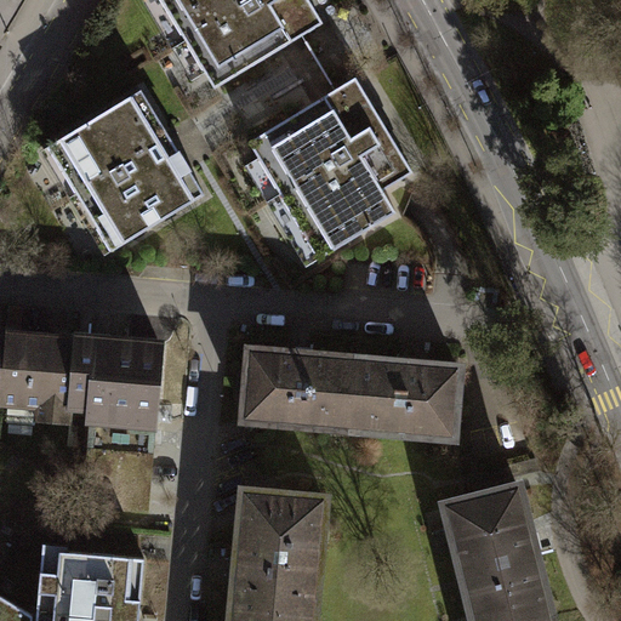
[(143,0),(192,81),(206,73),(216,89),(324,24),(308,0),(143,0)]
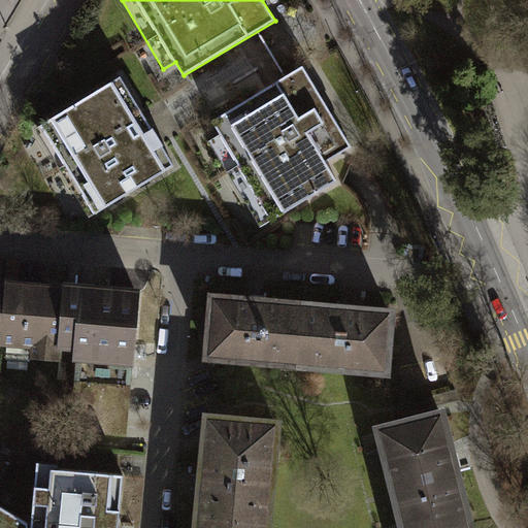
[(209,141),(261,227),(337,180),(326,162),(352,146),(303,67),(212,121),(221,134),(209,141)]
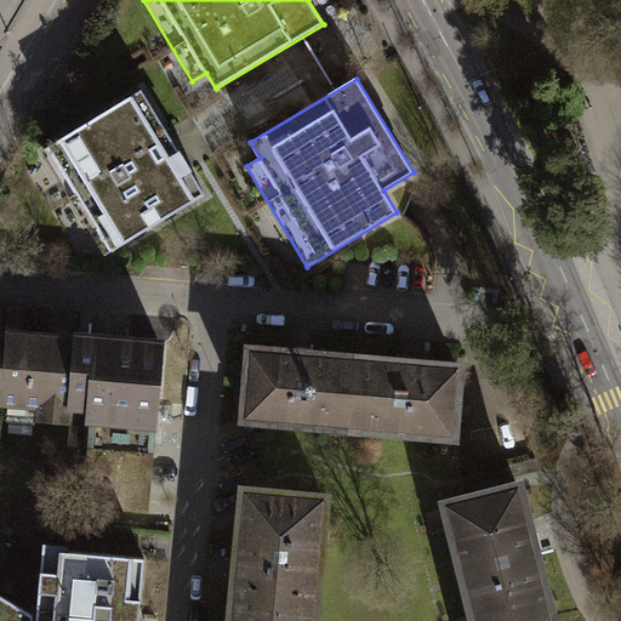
[(205,194),(142,91),(43,152),(106,255),(205,194)]
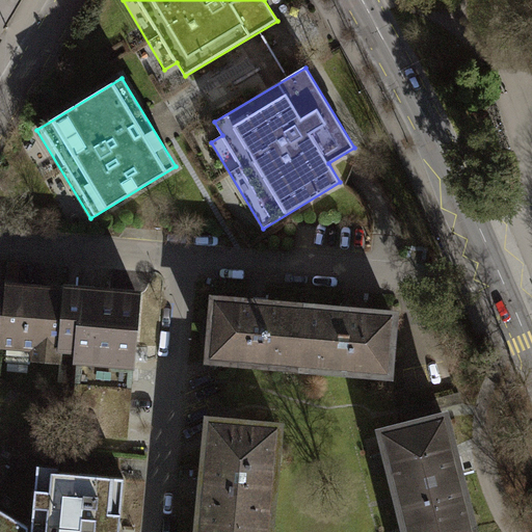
[(59,362),(60,349),(65,288),(6,283),(1,345),(32,348),(31,358),(59,362)]
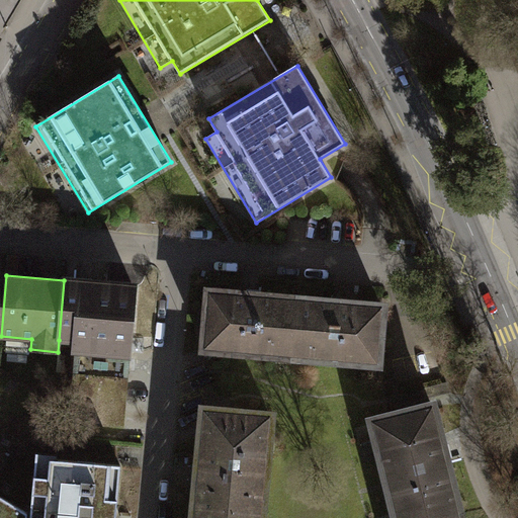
[(135,285),(64,280),(59,340),(76,341),(76,349),(80,349),(75,402),(70,402),(70,411),(72,417),(77,423),(85,427),(94,427),(94,422),(121,421),(126,369),(131,369),(132,359),(127,359),(135,285)]
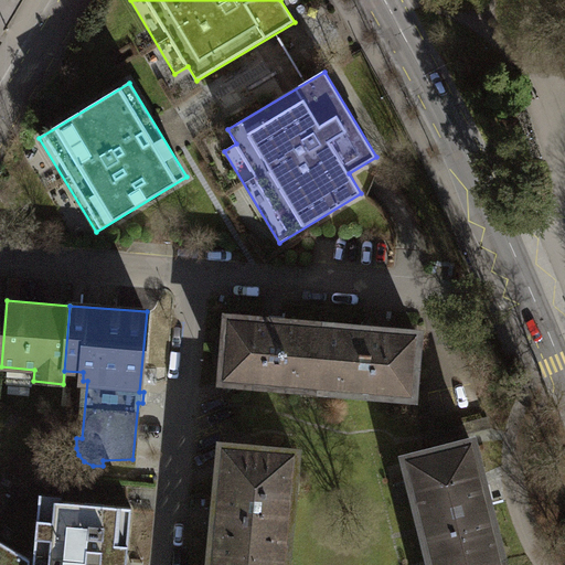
[(230,320),(224,380),(226,380),(226,373),(245,375),(245,382),(299,386),(299,380),(319,381),(323,328),(230,320)]
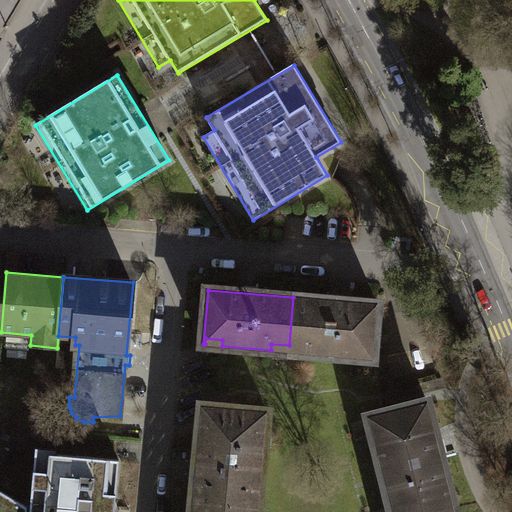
[(293,297),(289,345),(306,347),(306,353),(355,357),(355,351),(372,352),(372,358),(374,359),(378,304),(293,297)]
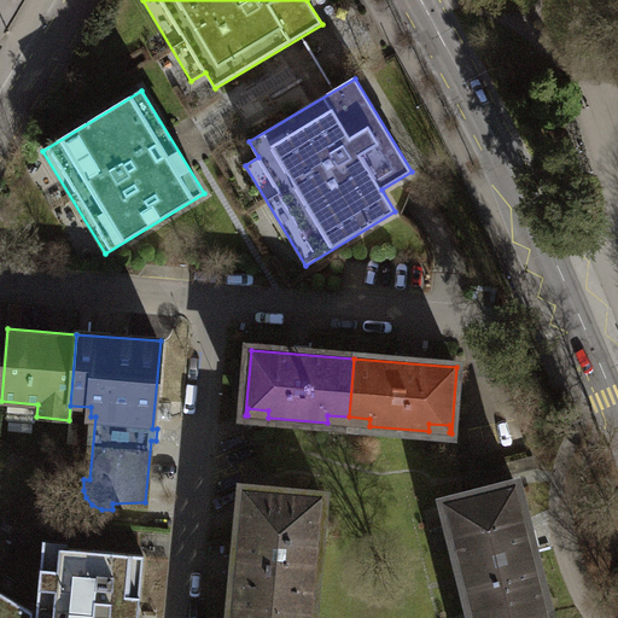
[(517,484),(445,502),(447,505),(453,503),(465,551),(459,552),(473,612),(481,610),(482,617),(525,617),(548,612),(543,592),(538,593),(536,582),(541,581),(525,518),(520,519),(518,509),(523,508),(517,484)]
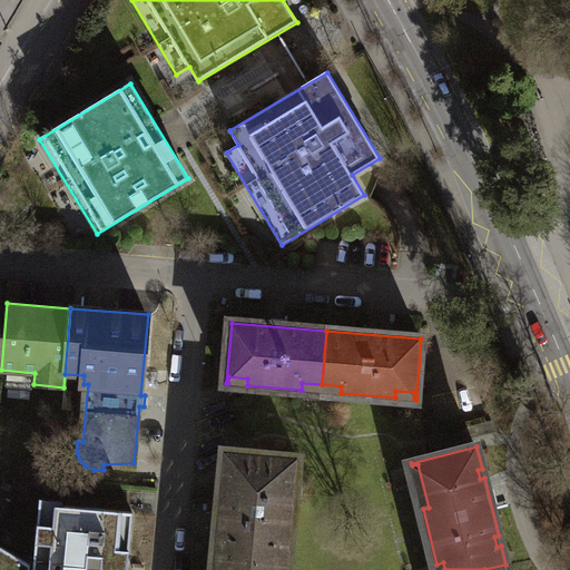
[(297,458),(225,451),(224,475),(229,475),(228,492),(222,491),(216,562),(222,562),(220,569),(281,569),(281,568),(288,568),(294,498),(288,497),(290,481),(295,482),(297,458)]
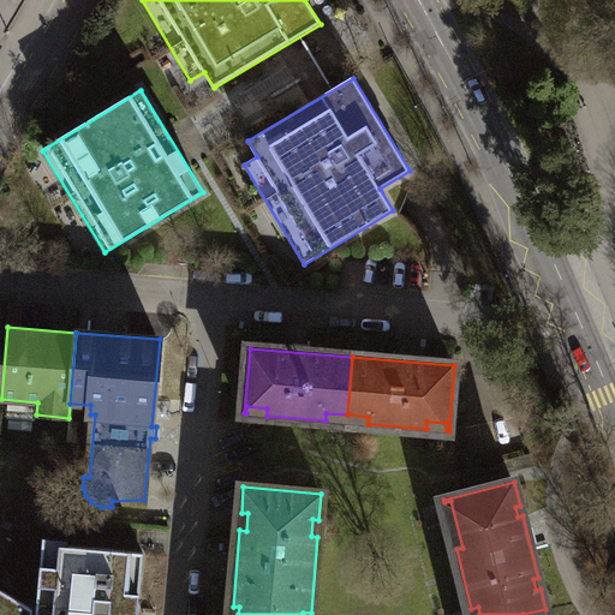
[(69,539),(43,538),(37,609),(33,609),(0,589),(0,614),(137,614),(144,553),(69,545),(69,539)]
